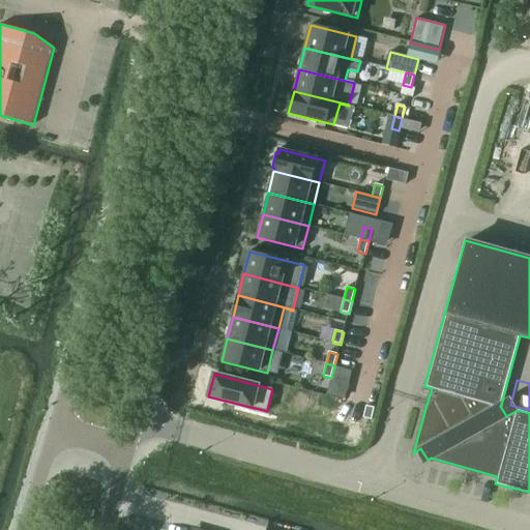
[(366,407),(363,418),(372,420),(375,409),(375,408),(367,406),(366,406),(366,407)]
